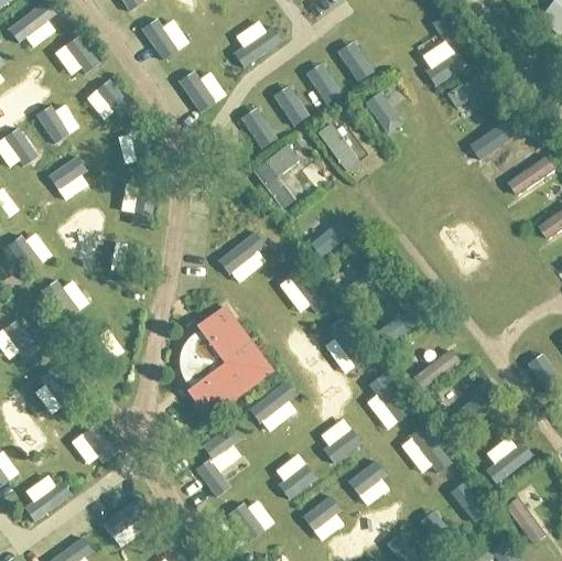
[(32,27),(54,15),(46,0),(31,0),(22,4),(32,27)]
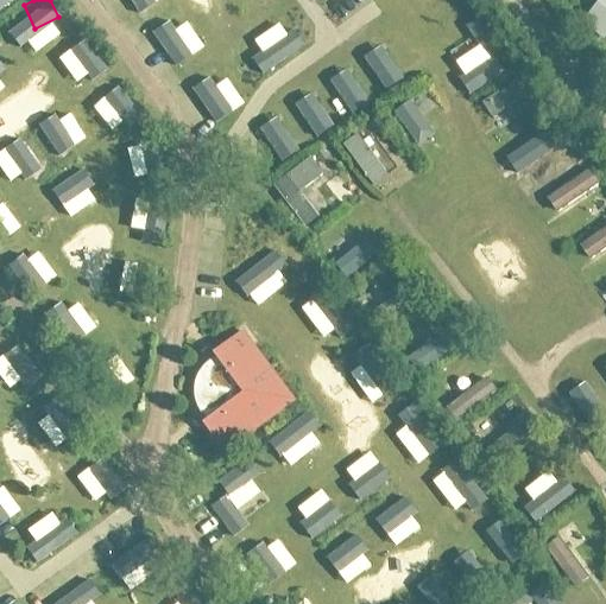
[(256,0),(263,11),(279,1),(278,0),(256,0)]
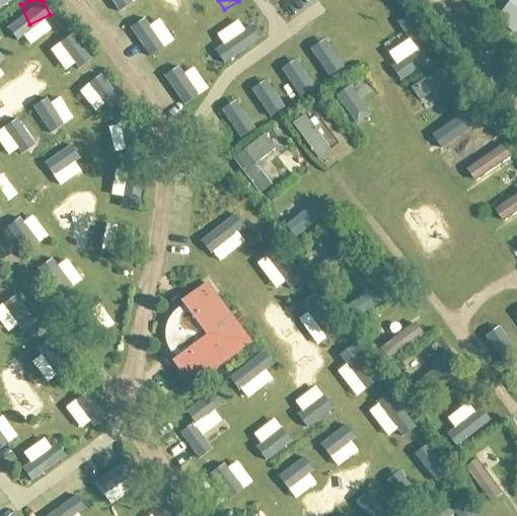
[(389,0),(375,5),(382,25),(409,15),(402,0),(389,0)]
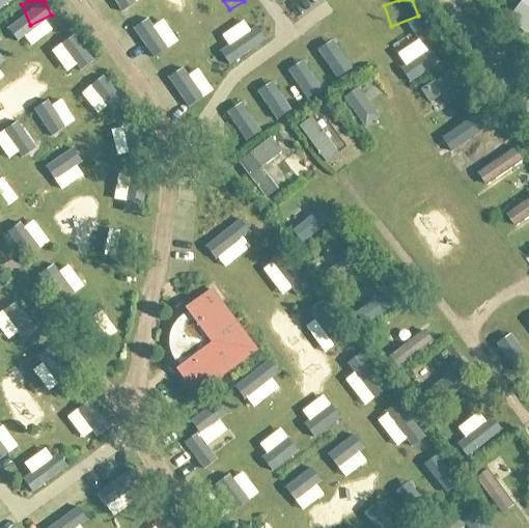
[(505,10),(520,1),(519,0),(499,0),(505,10)]
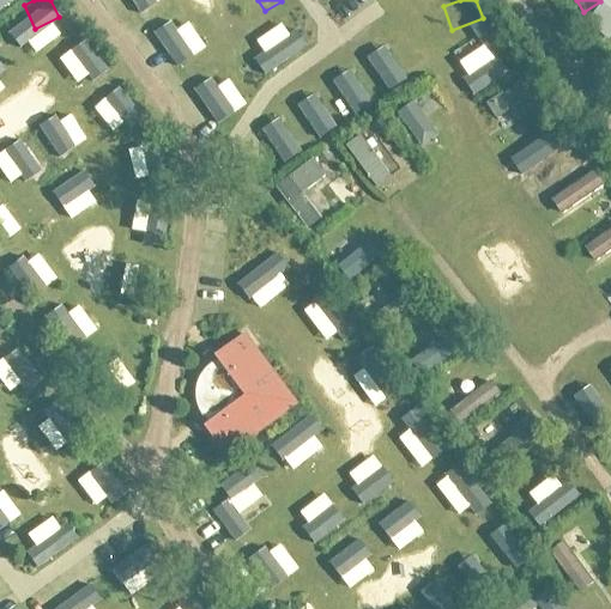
[(602,0),(585,20),(606,38),(610,31),(610,0),(602,0)]
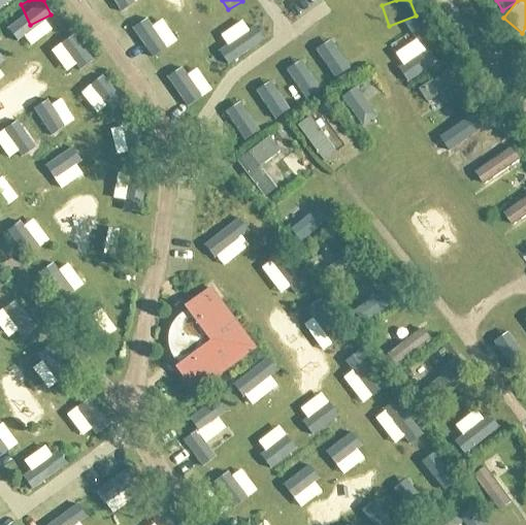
[(46,46),(62,53),(70,33),(54,27),(46,46)]
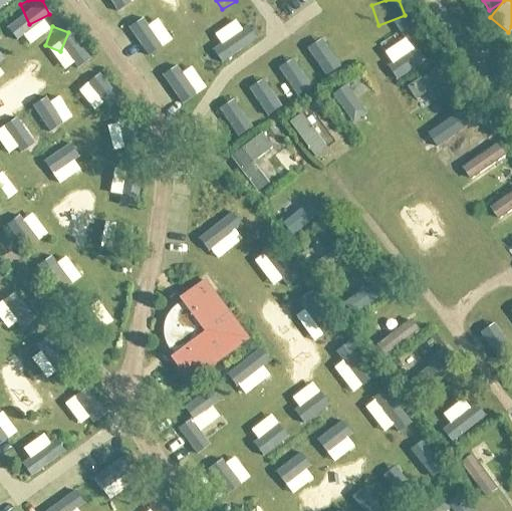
[(178,51),(177,34),(149,35),(150,52),(178,51)]
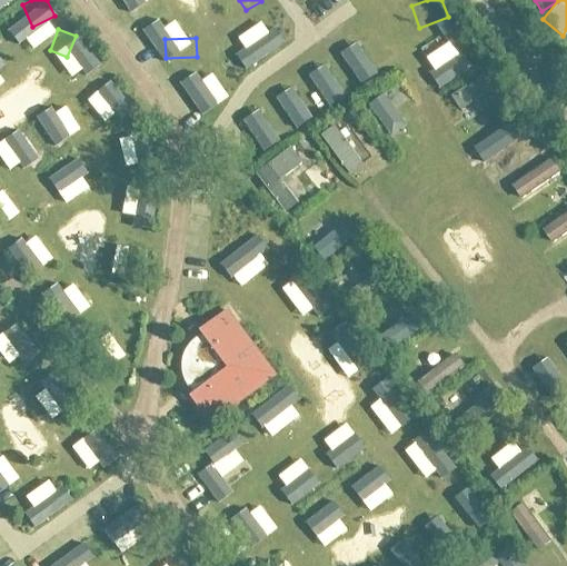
[(464,39),(445,45),(448,56),(467,51),(464,39)]
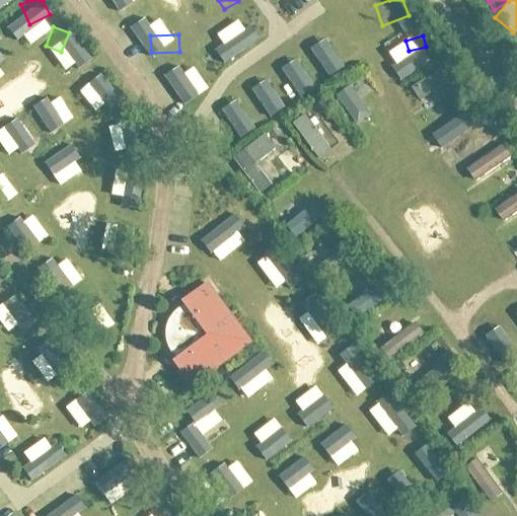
[(301,67),(310,86),(328,78),(319,58),(301,67)]
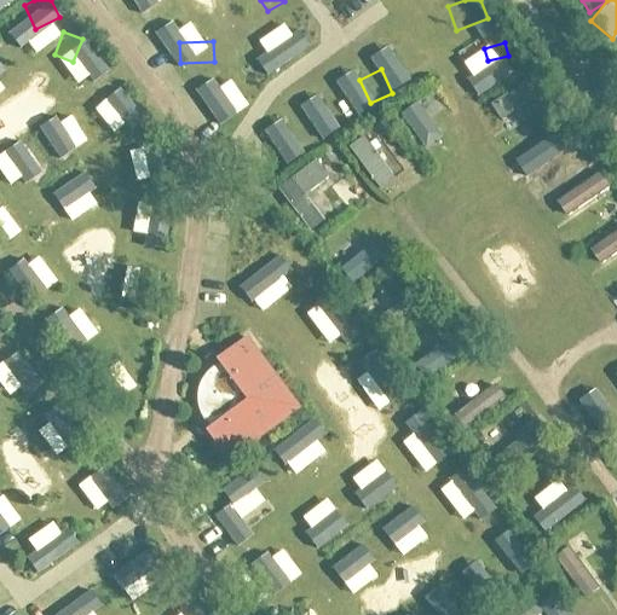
[(88,108),(119,91),(108,73),(78,90),(88,108)]
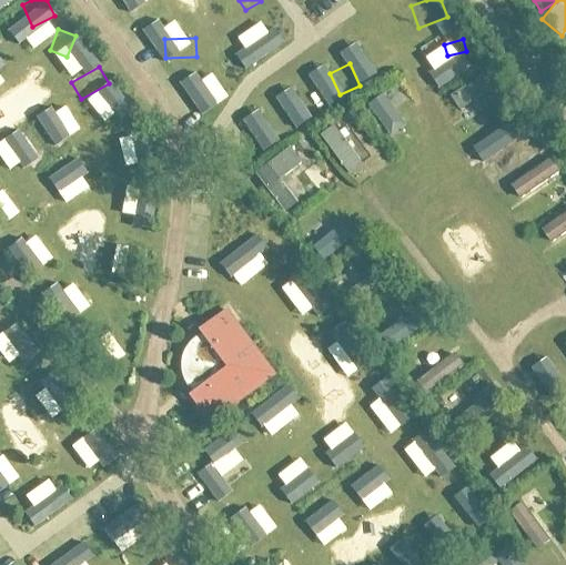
[(484,96),(479,88),(491,81),(482,68),(448,88),(462,109),(484,96)]
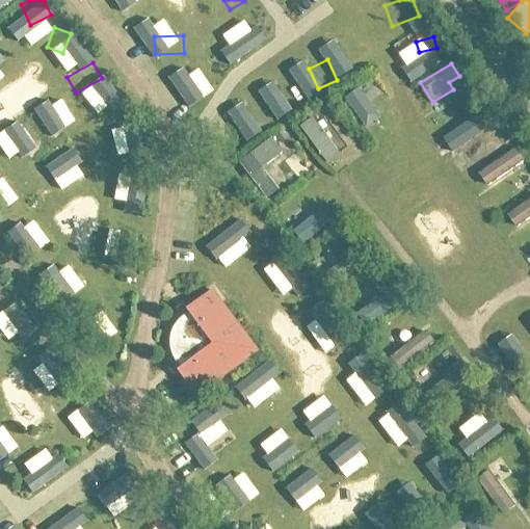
[(171,86),(183,100),(197,88),(186,75),(171,86)]
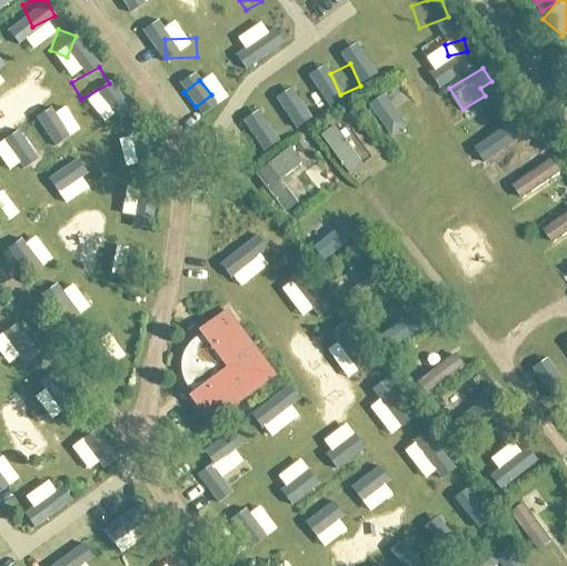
[(305,122),(327,109),(309,80),(288,93),(305,122)]
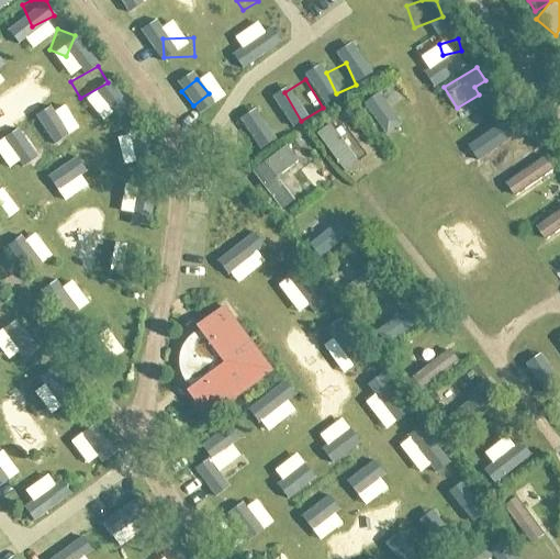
[(389,86),(400,100),(409,92),(398,79),(389,86)]
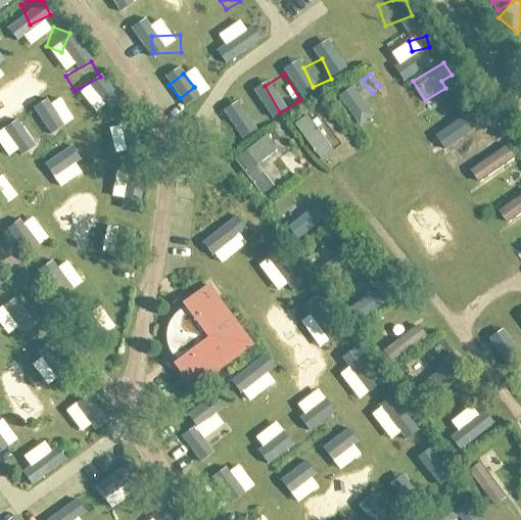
[(102,93),(110,115),(123,111),(114,89),(102,93)]
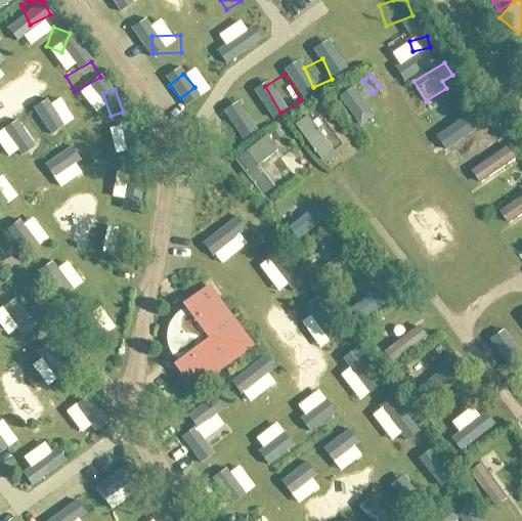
[(317,155),(334,145),(314,113),(298,122),(317,155)]
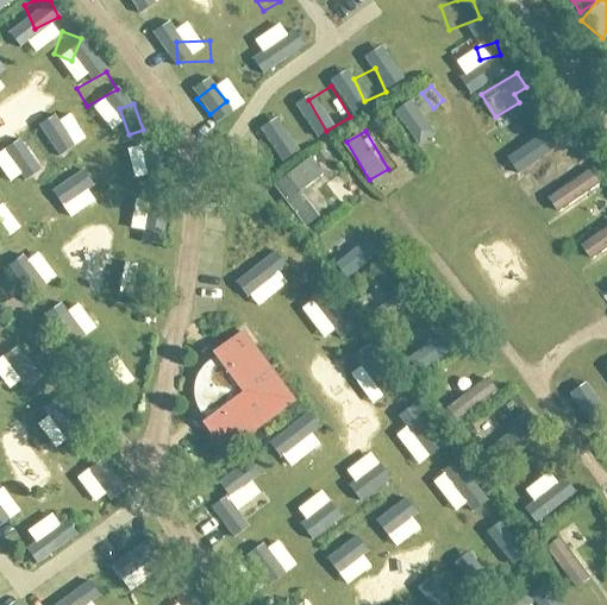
[(136,175),(167,164),(161,147),(130,158),(136,175)]
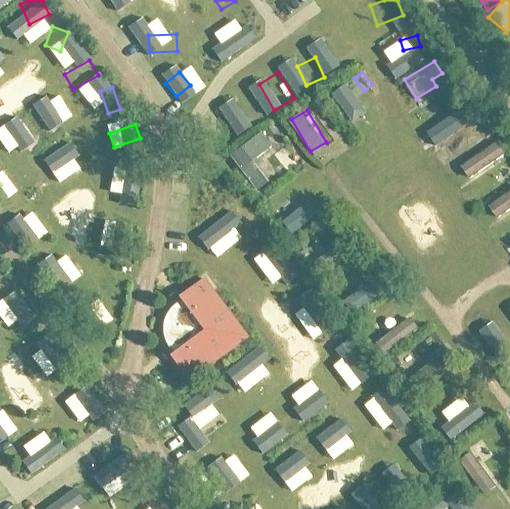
[(258,129),(227,152),(254,188),(266,179),(250,158),(269,143),(258,129)]
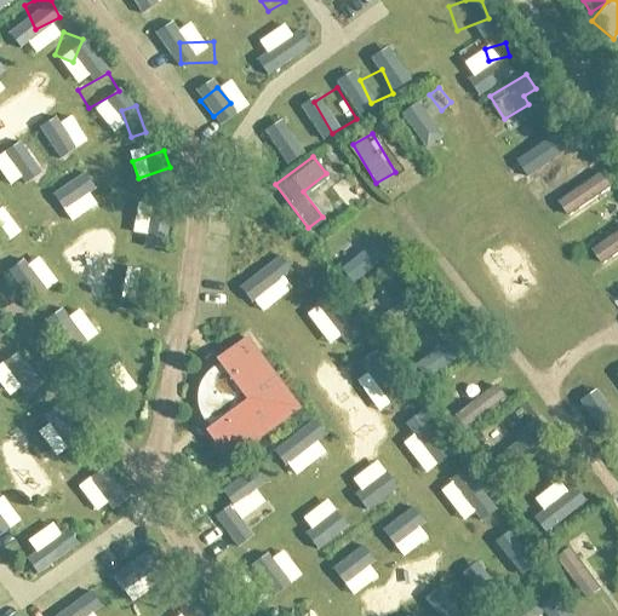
[(602,171),(561,190),(566,203),(600,188),(601,191),(610,188),(602,171)]
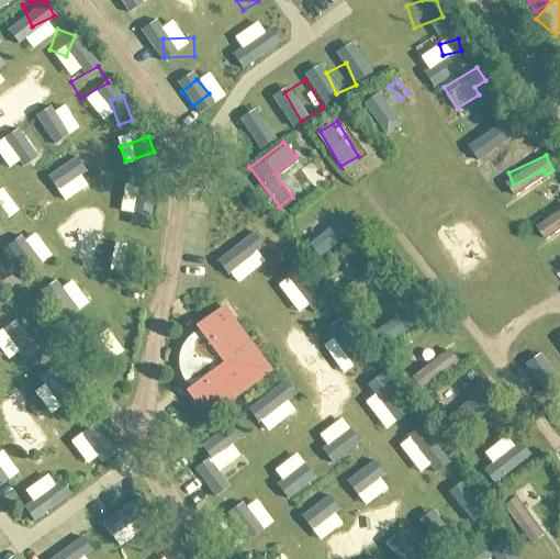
[(132,189),(132,203),(154,203),(153,188),(132,189)]
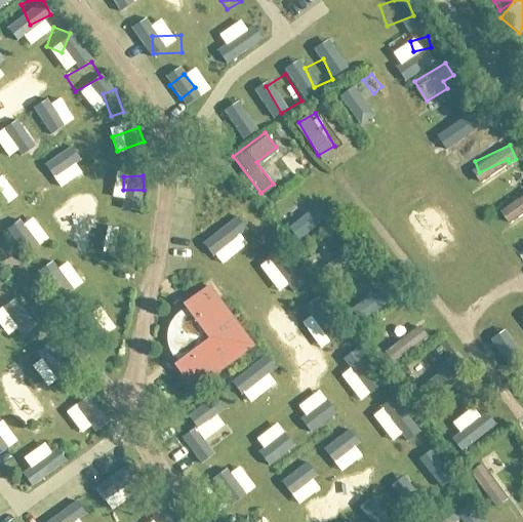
[(522,188),(501,207),(515,223),(522,215),(522,188)]
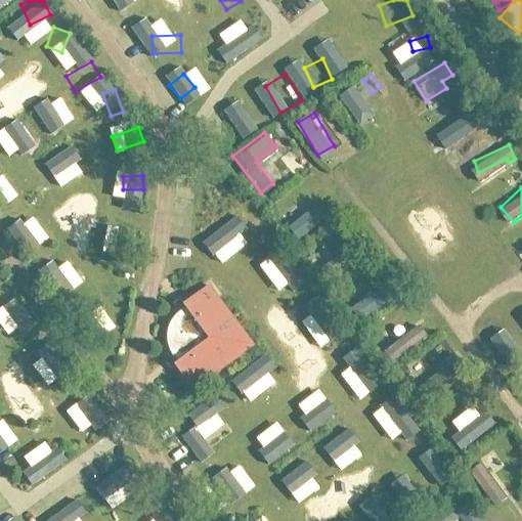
[(2,212),(11,228),(35,214),(26,198),(2,212)]
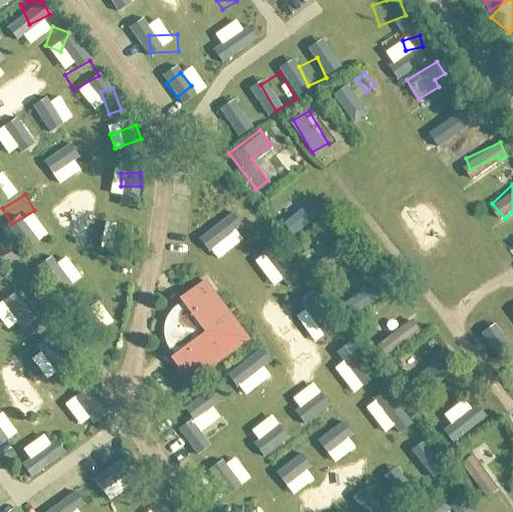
[(296,234),(326,209),(315,195),(285,220),(296,234)]
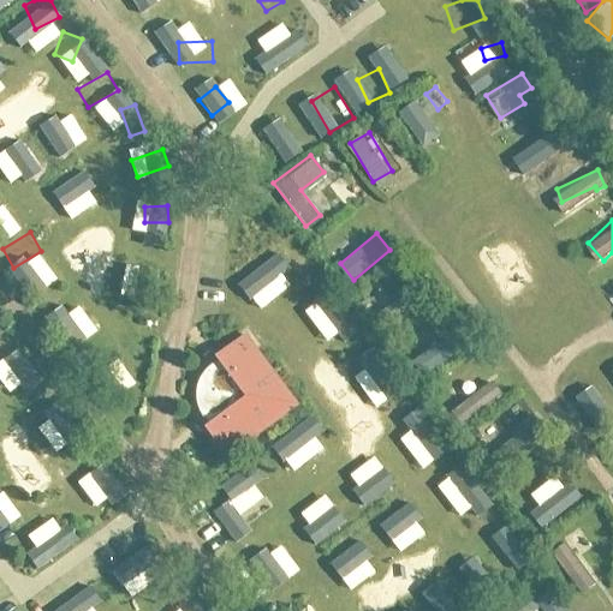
[(273,264),(293,252),(283,235),(263,249),(273,264)]
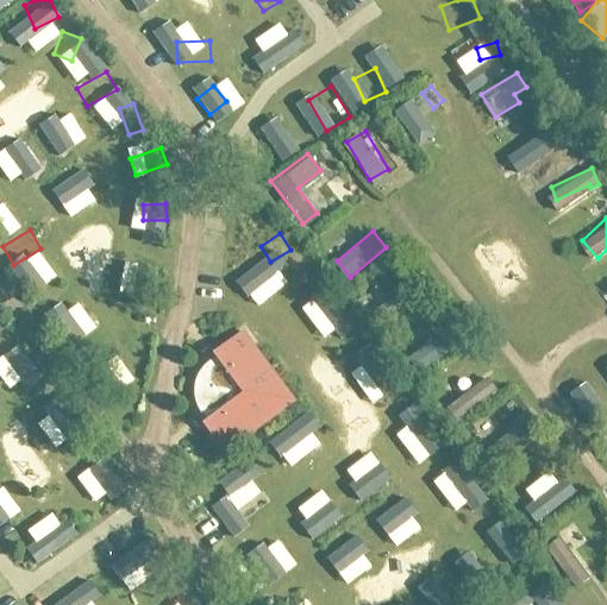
[(60,264),(42,266),(43,283),(62,281),(60,264)]
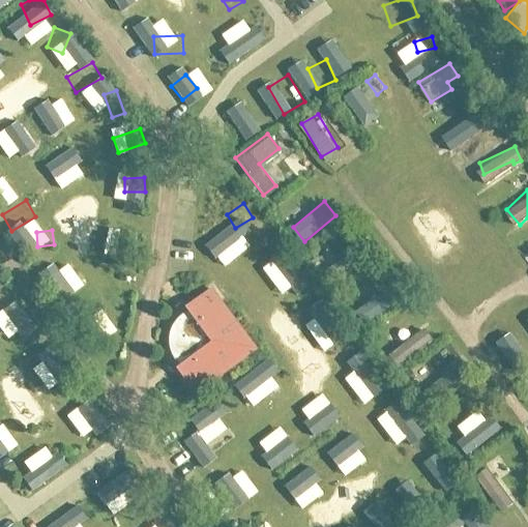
[(256,259),(275,252),(268,231),(248,238),(256,259)]
